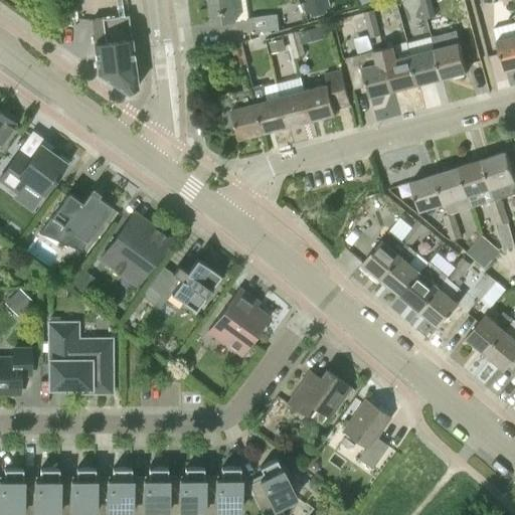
[(233,0),(210,0),(213,23),(237,20),(233,0)]
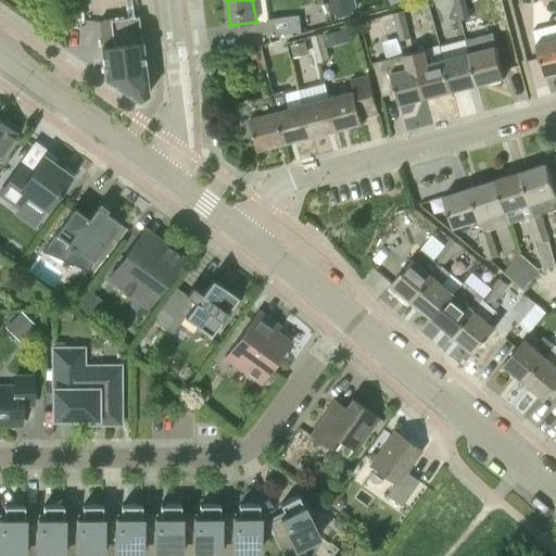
[(331,0),(332,2),(326,4),(330,15),(336,14),(337,19),(354,13),(352,9),(357,7),(355,0),(331,0)]
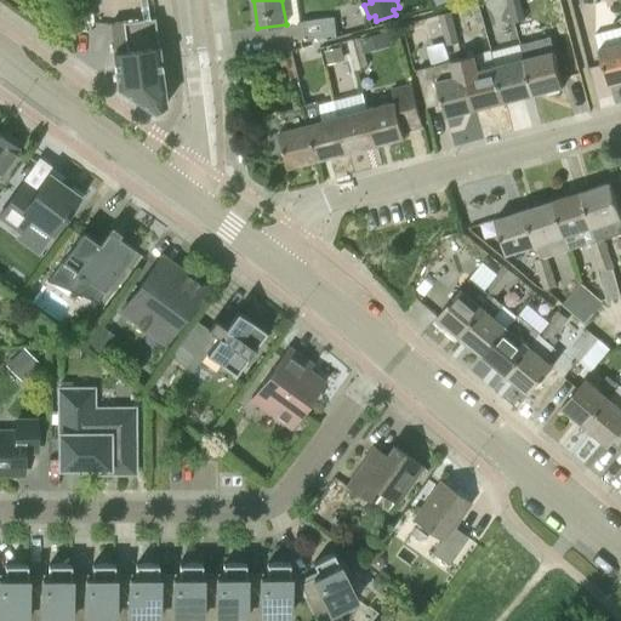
[(522,5),(510,9),(513,24),(525,21),(522,5)]
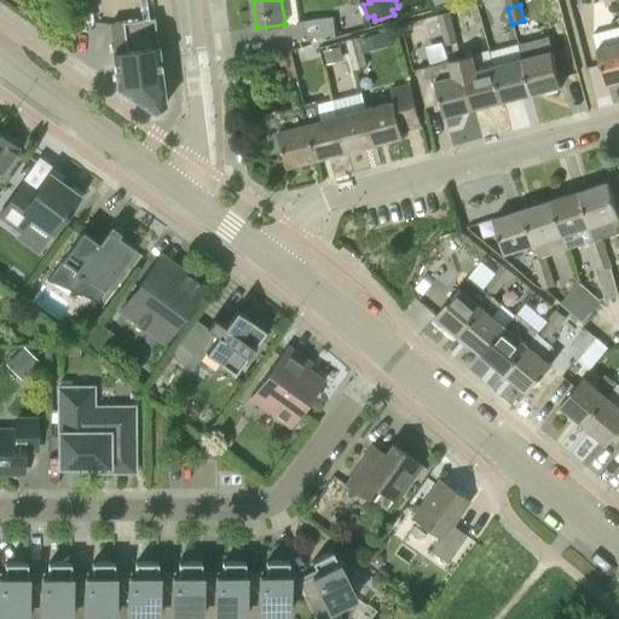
[(441,30),(453,27),(450,13),(438,17),(441,30)]
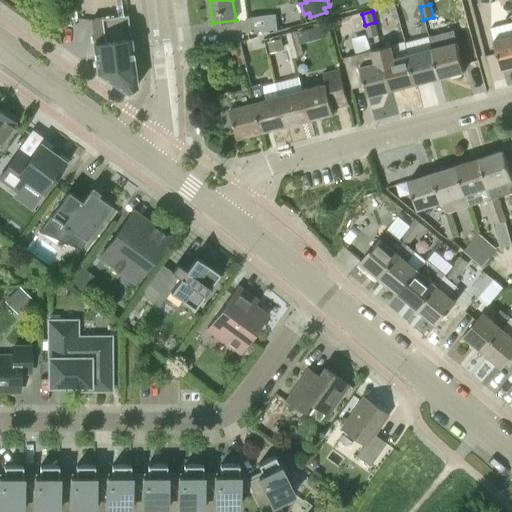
[(248,32),(278,28),(276,14),(246,18),(248,32)]
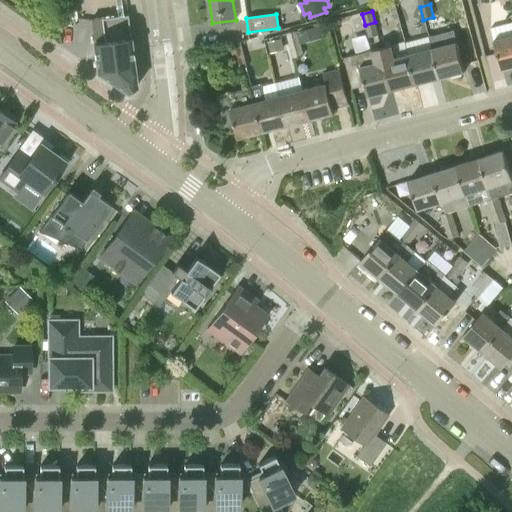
[(128,92),(137,87),(128,16),(90,21),(97,72),(128,92)]
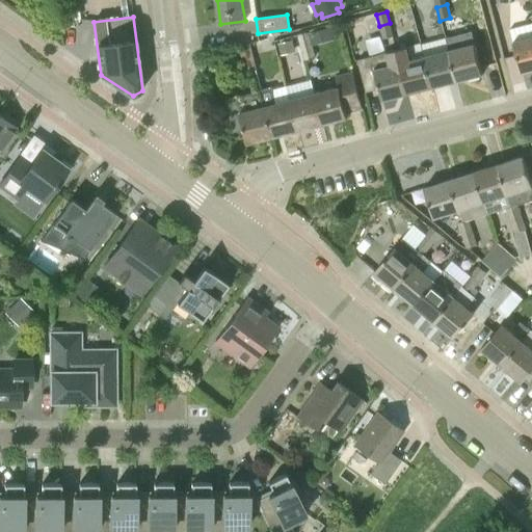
[(390,23),(379,26),(382,40),(394,36),(390,23)]
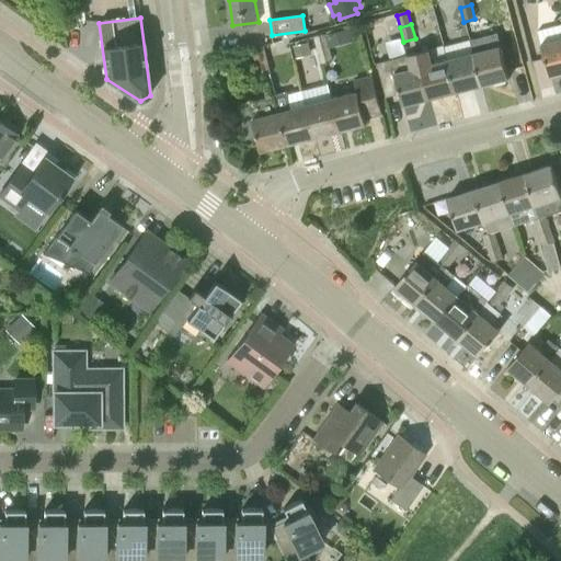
[(474,53),(482,84),(510,78),(497,34),(471,41),(474,53)]
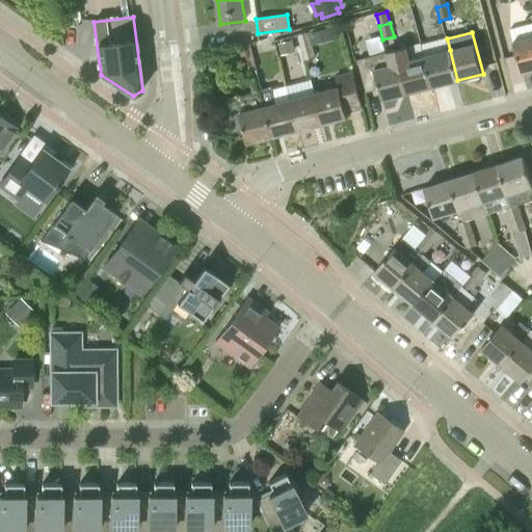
[(312,44),(311,41),(309,33),(298,36),(301,47),(312,44)]
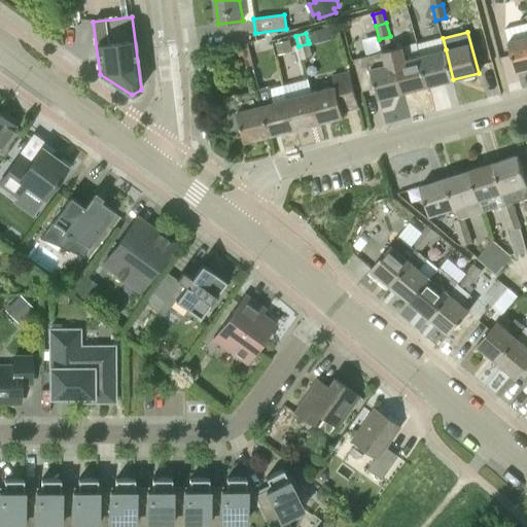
[(526,68),(526,36),(510,41),(517,71),(526,68)]
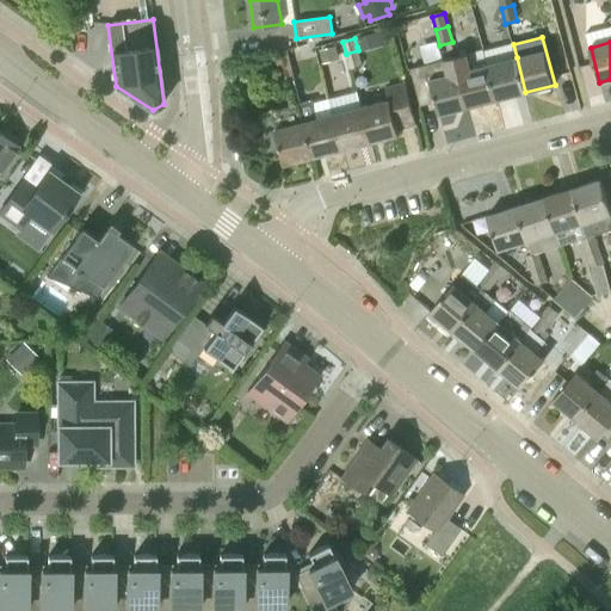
[(498,99),(525,92),(517,57),(513,44),(512,44),(516,57),(488,65),(498,99)]
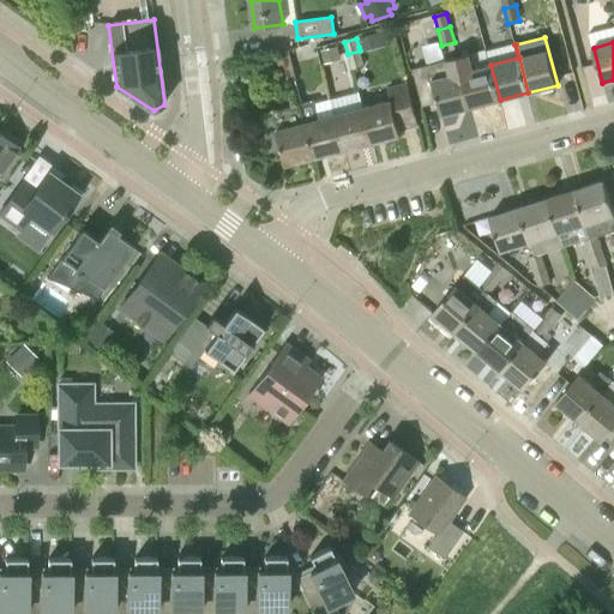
[(342,60),(338,46),(321,49),(324,64),(342,60)]
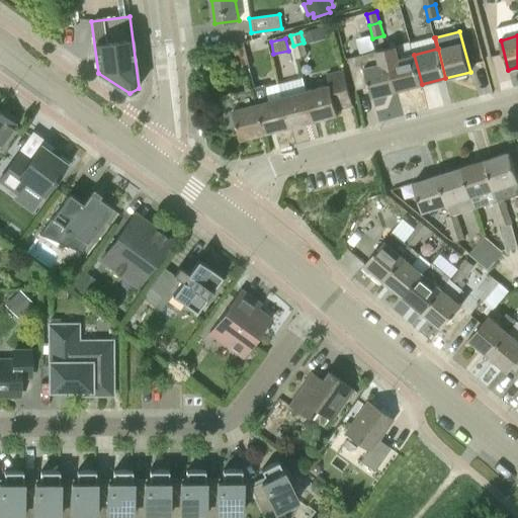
[(304,42),(293,46),(296,60),(307,58),(304,42)]
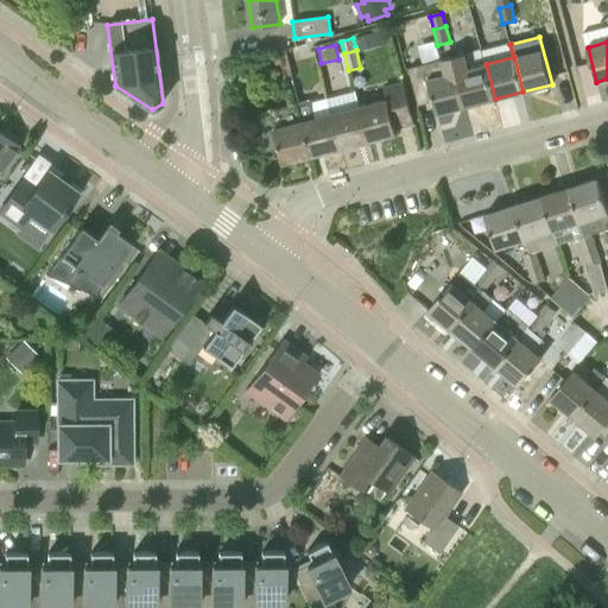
[(495,99),(486,64),(485,64),(481,51),(454,58),(457,71),(467,107),(495,99)]
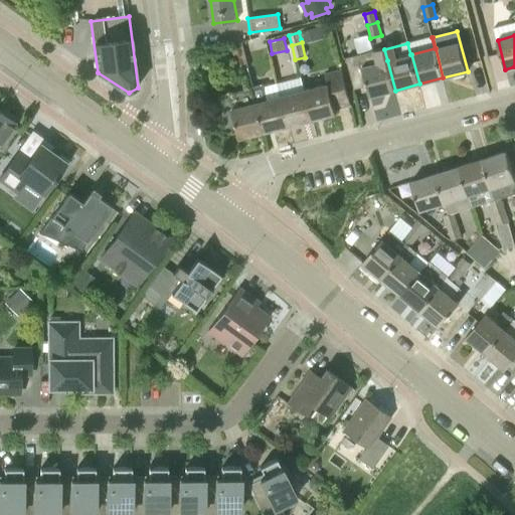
[(234,57),(245,55),(242,44),(232,47),(234,57)]
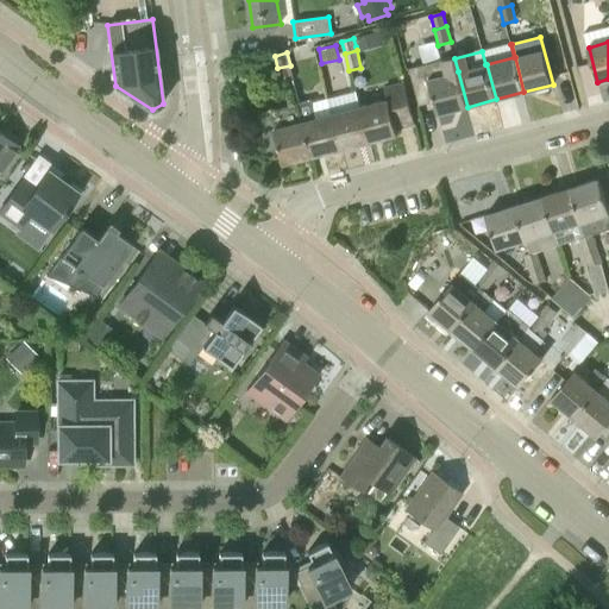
[(439,114),(468,107),(458,71),(454,58),(410,70),(420,106),(435,102),(439,114)]
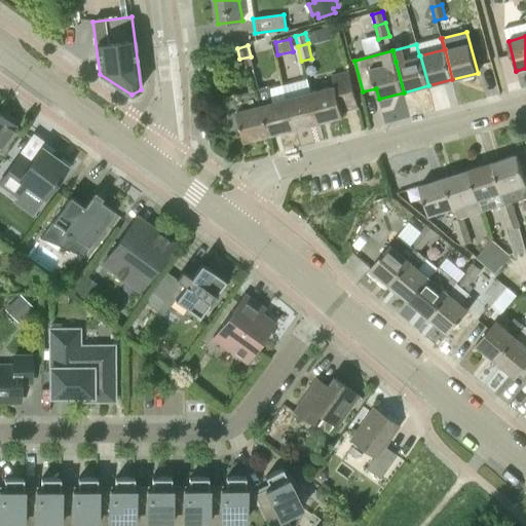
[(251,57),(239,59),(243,73),(254,71),(251,57)]
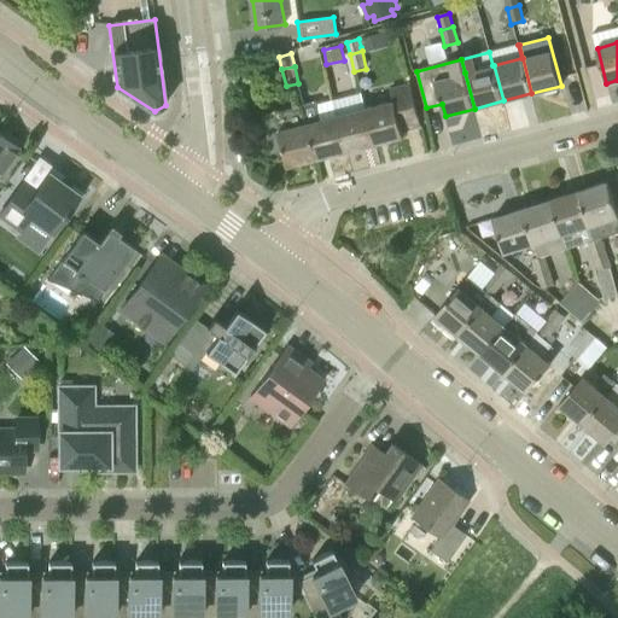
[(392,88),(396,101),(367,109),(377,144),(407,135),(404,130),(424,126),(413,83),(392,88)]
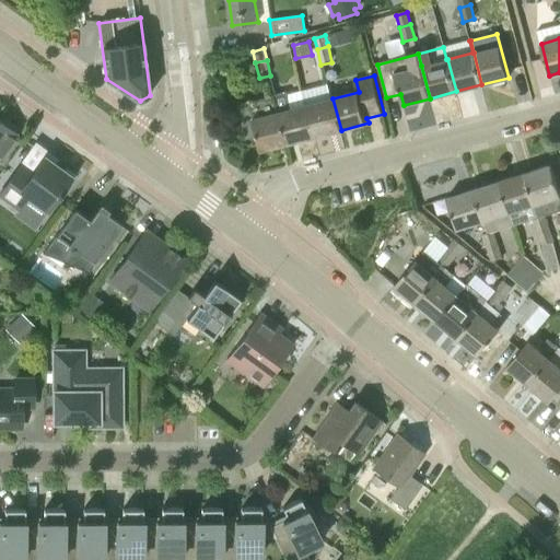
[(315,137),(307,105),(292,108),(288,92),(277,94),(289,143),(315,137)]
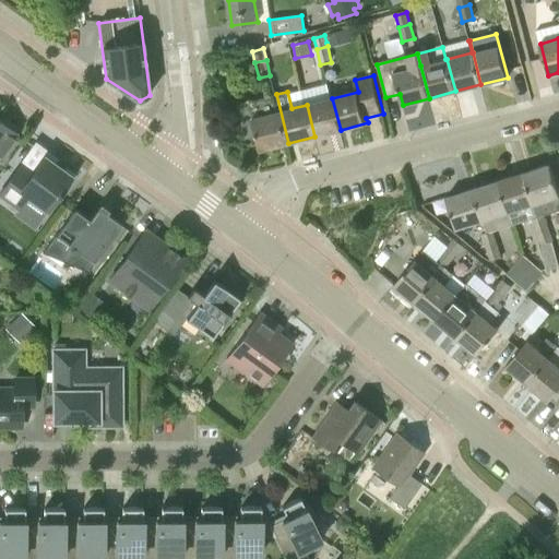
[(288,143),(276,94),(237,105),(246,141),(258,138),(261,151),(288,143)]
